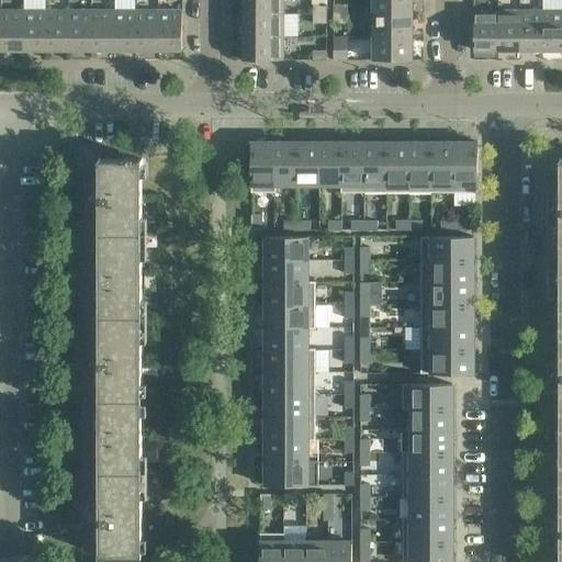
[(244,0),(244,12),(283,12),(283,0),(244,0)]
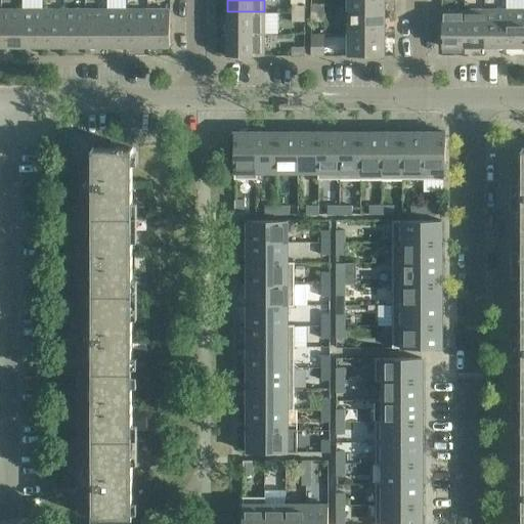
[(348,0),(348,11),(385,11),(385,0),(348,0)]
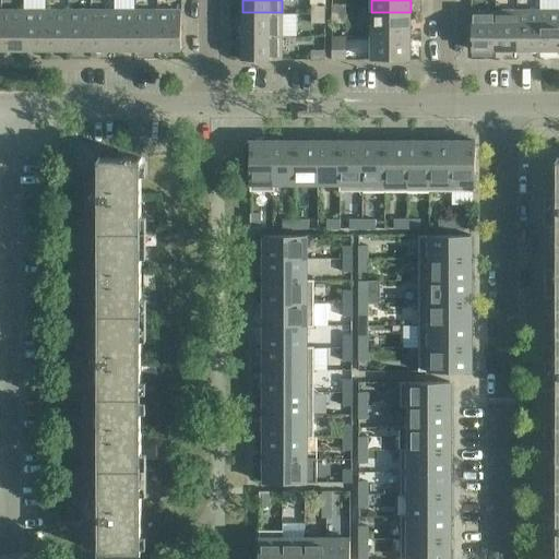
[(325,3),(311,3),(311,13),(325,13),(325,3)]
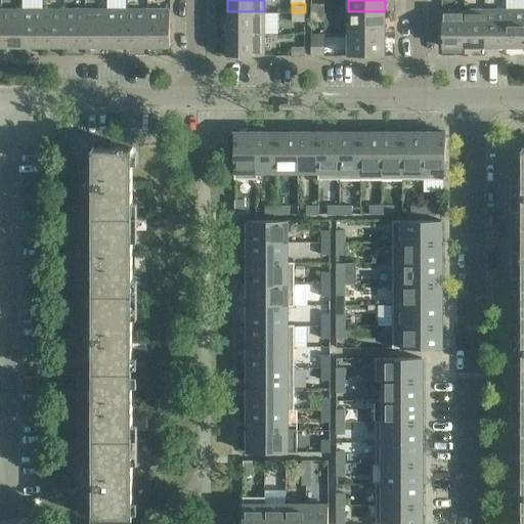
[(324,3),(311,3),(311,12),(324,12),(324,3)]
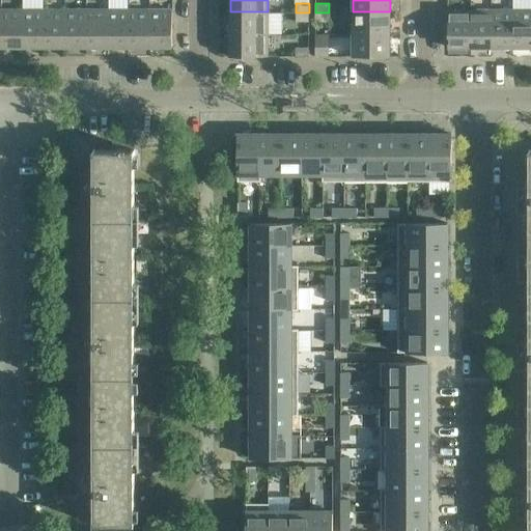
[(530,8),(512,9),(512,47),(530,46),(530,8)]
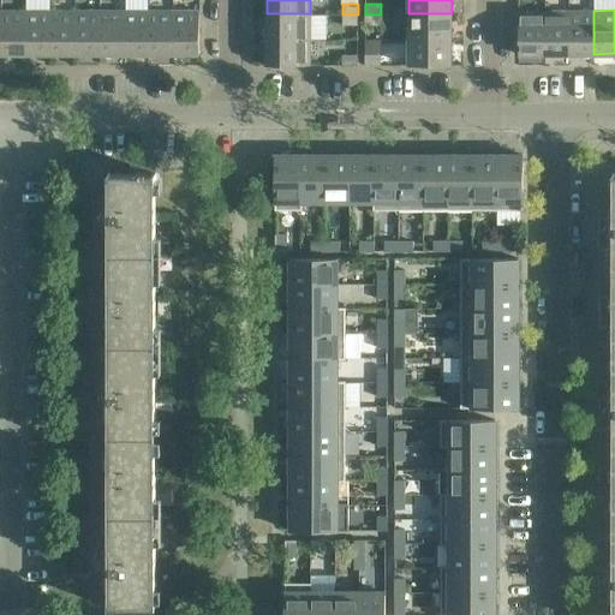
[(27,11),(3,11),(3,54),(27,54),(27,11)]
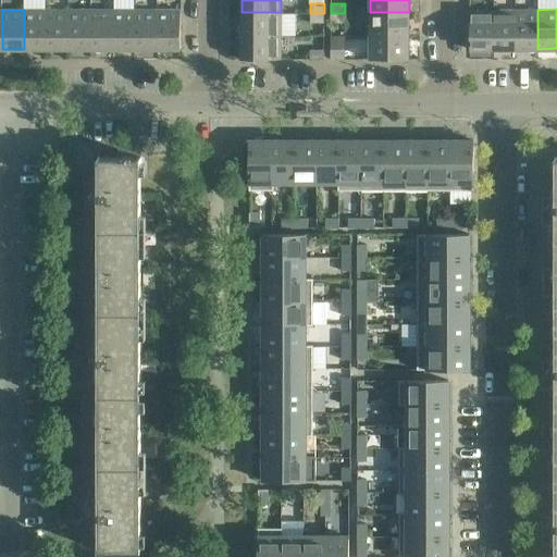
[(24,10),(24,49),(47,49),(47,10),(24,10)]
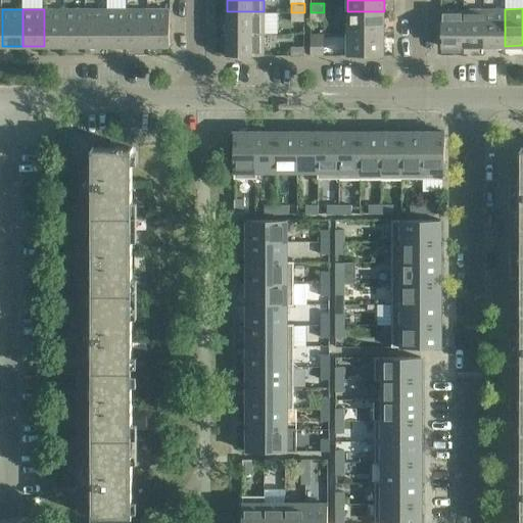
[(64,9),(44,9),(44,46),(64,46),(64,9)]
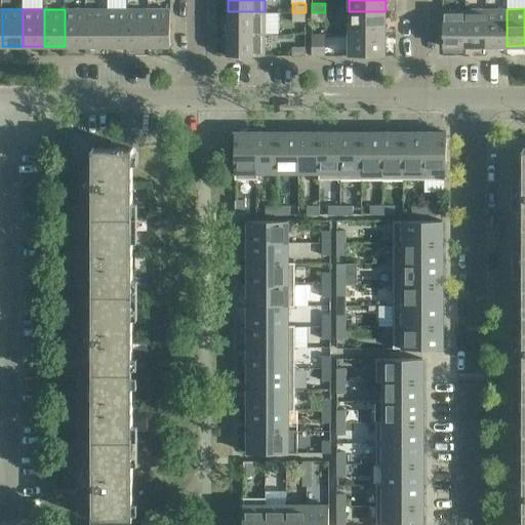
[(86,9),(65,9),(65,46),(86,46),(86,9)]
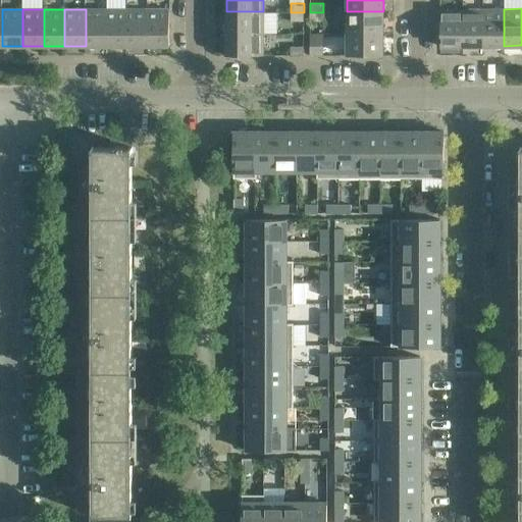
[(107,9),(86,9),(86,46),(107,46),(107,9)]
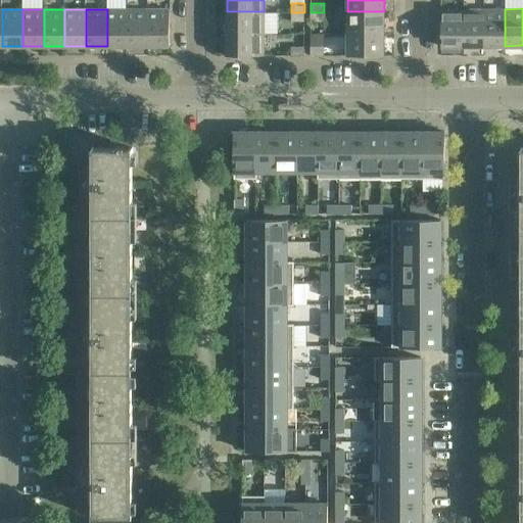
[(128,9),(107,9),(107,46),(128,46),(128,9)]
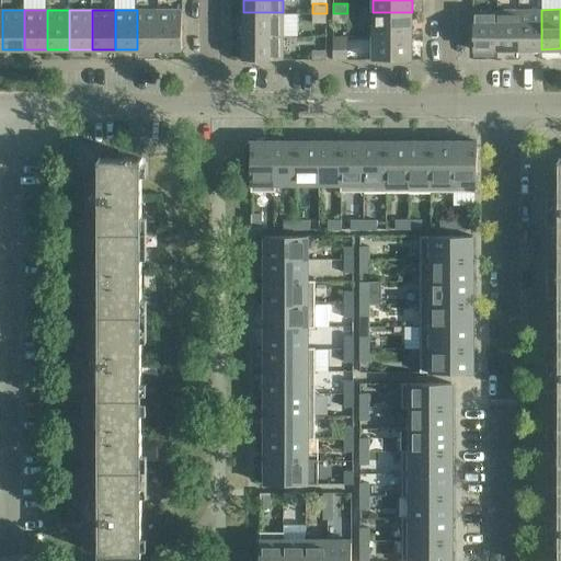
[(160,10),(137,10),(137,49),(160,49),(160,10)]
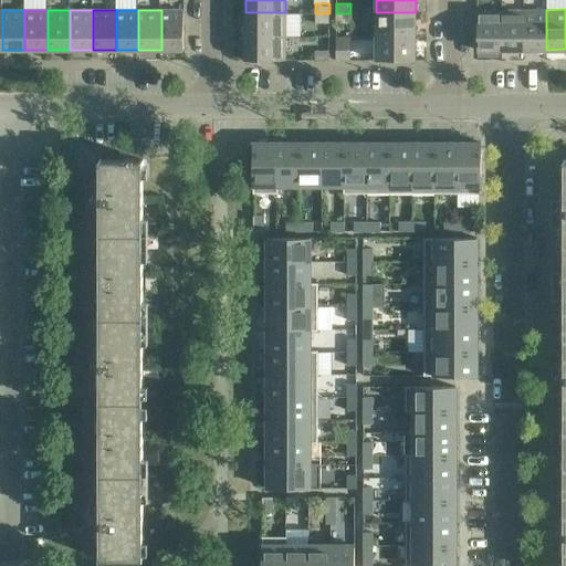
[(161,10),(161,50),(185,50),(184,10),(161,10)]
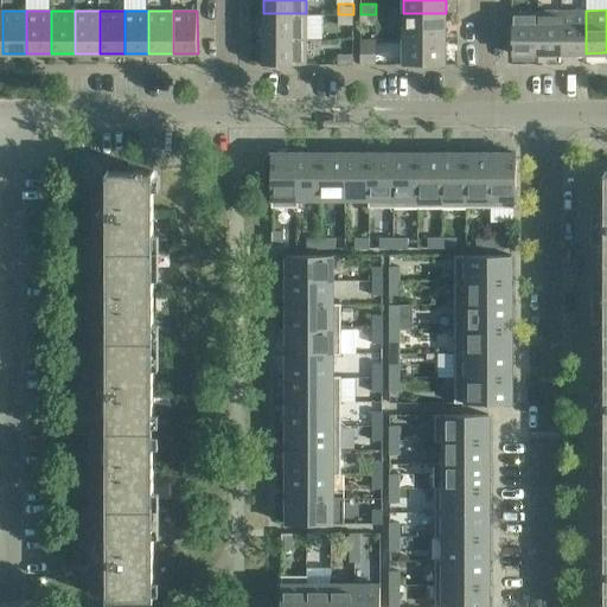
[(512,11),(512,53),(537,53),(537,11),(512,11)]
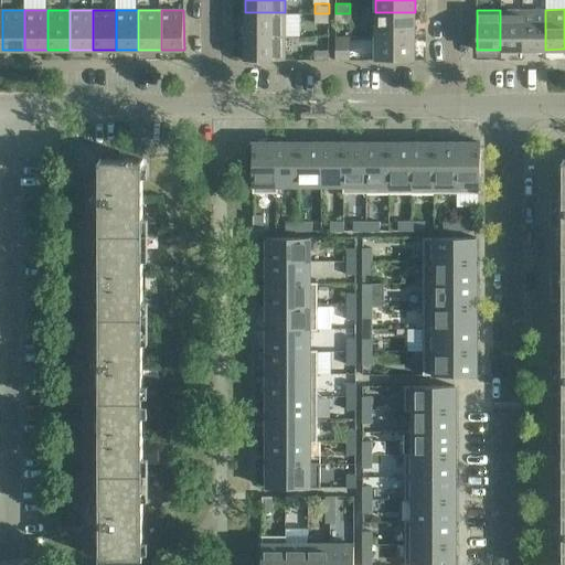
[(500,10),(500,50),(523,50),(523,10),(500,10)]
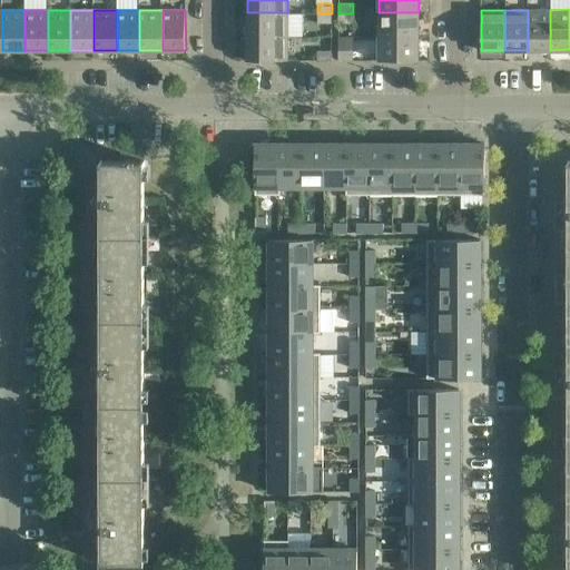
[(528,10),(528,50),(550,50),(550,10),(528,10)]
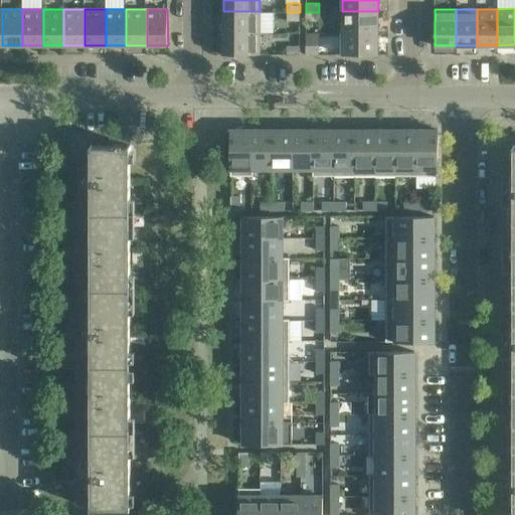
[(223,11),(223,32),(260,32),(260,11),(223,11)]
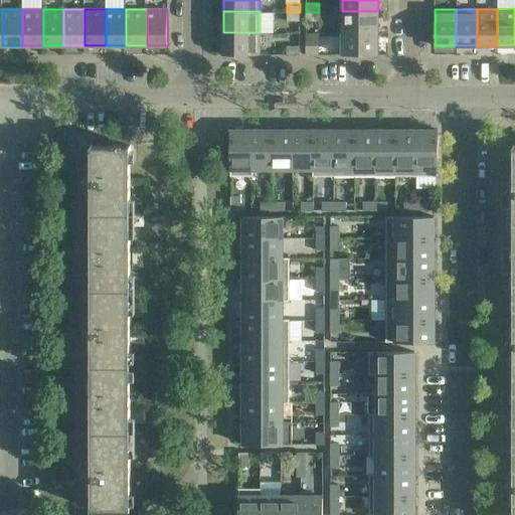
[(342,11),(342,32),(378,32),(378,11),(342,11)]
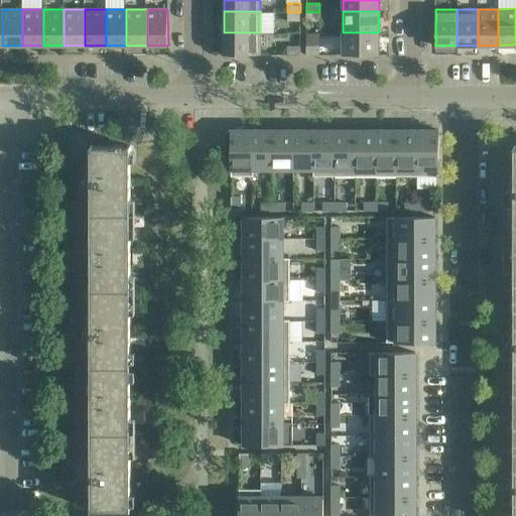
[(300,12),(287,12),(287,20),(300,20),(300,12)]
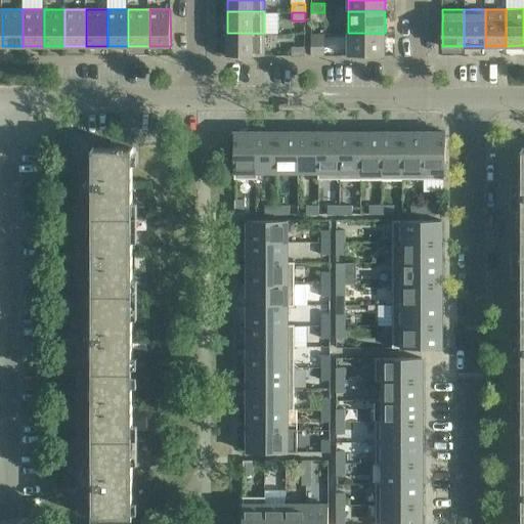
[(324,12),(311,12),(311,20),(324,20),(324,12)]
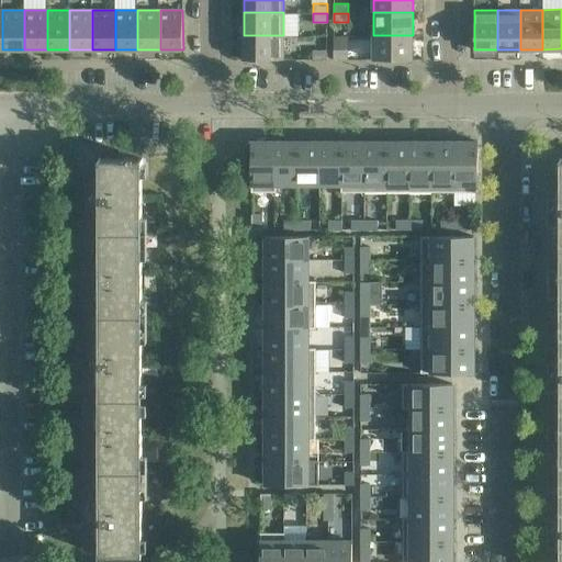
[(244,35),(244,59),(283,59),(283,35),(244,35)]
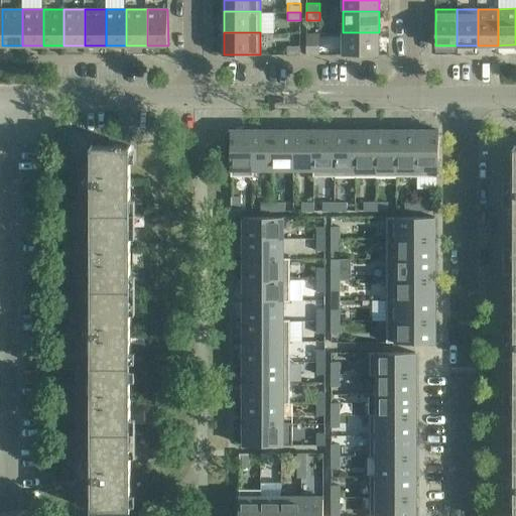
[(343,32),(343,54),(379,54),(379,32),(343,32)]
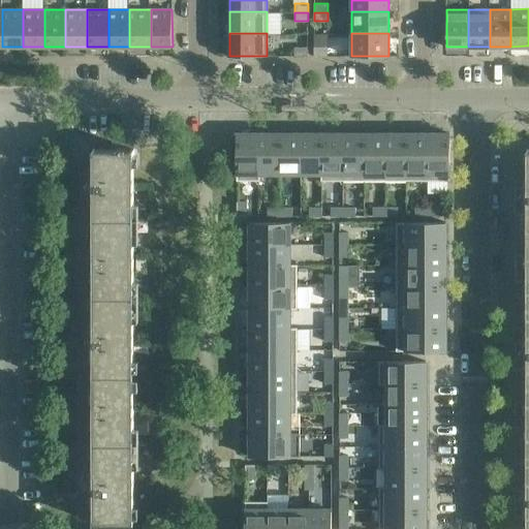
[(294,47),(294,56),(308,56),(308,47),(294,47)]
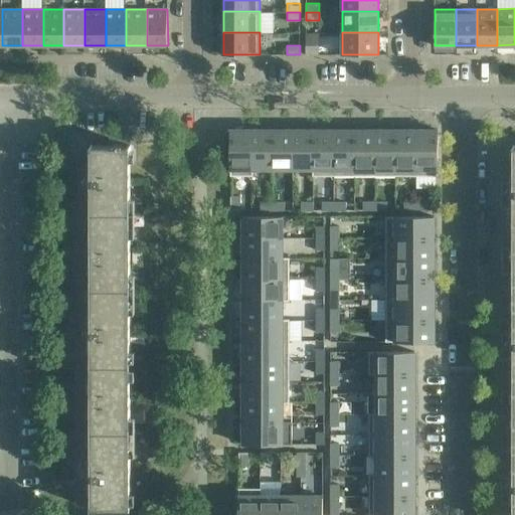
[(319,45),(306,45),(306,54),(319,54),(319,45)]
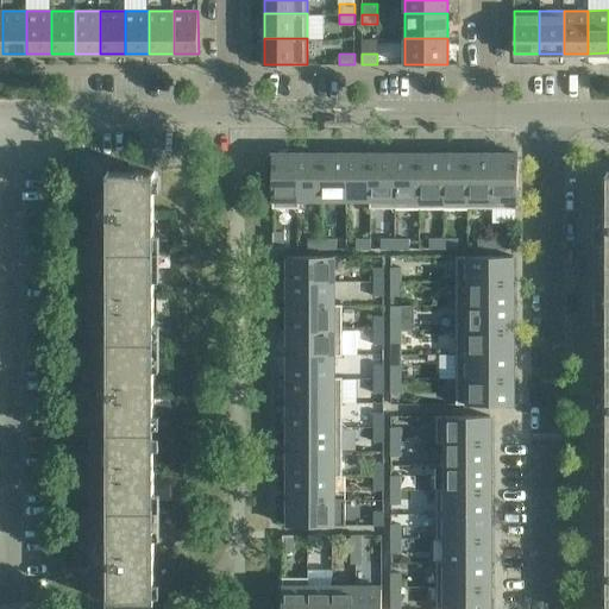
[(297,208),(297,154),(272,154),(272,169),(272,208),(297,208)]
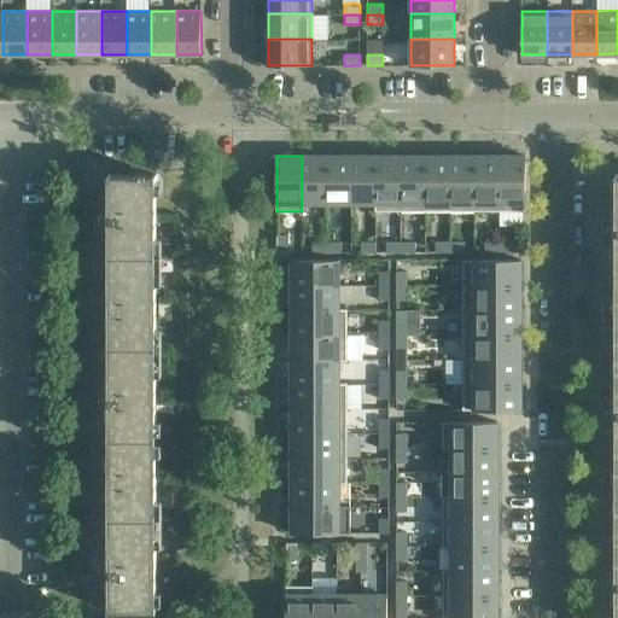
[(327,203),(327,156),(302,156),(302,211),(303,211),(303,203),(327,203)]
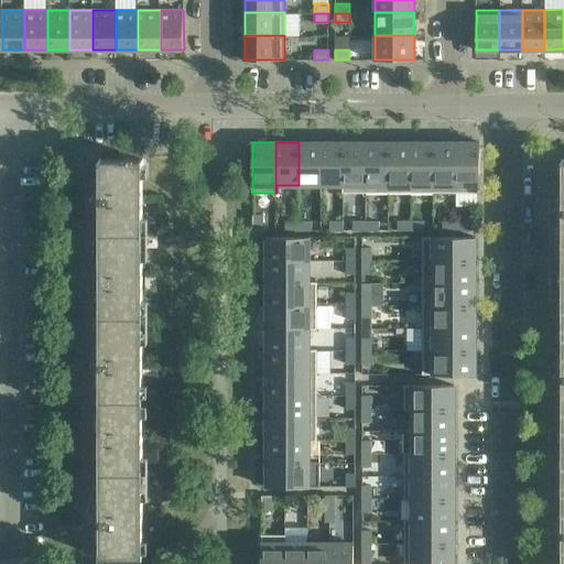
[(321,185),(321,142),(299,142),(299,185),(321,185)]
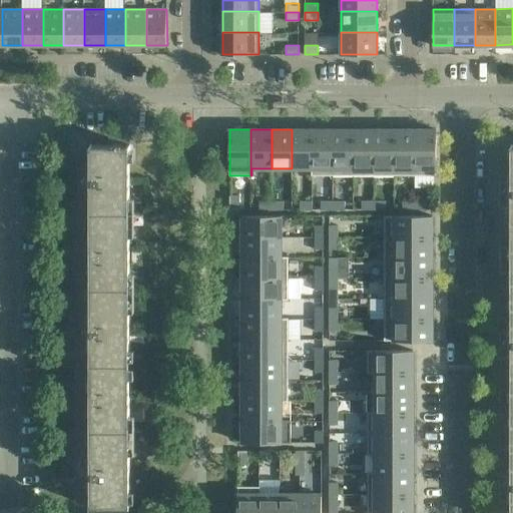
[(313,175),(313,129),(292,129),(292,168),(312,168),(312,175),(313,175)]
